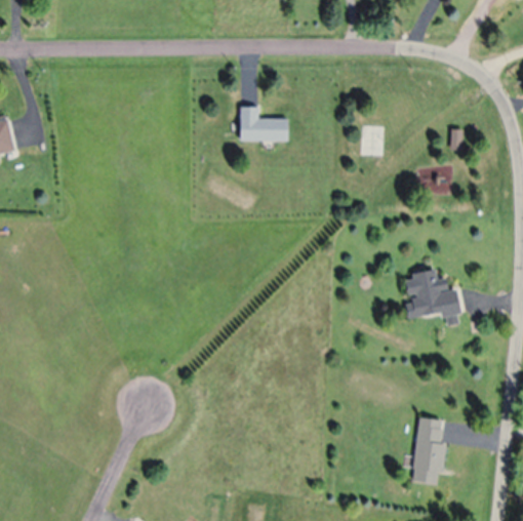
[(241,107),(241,141),(287,141),(287,118),(258,118),(258,107),(241,107)]
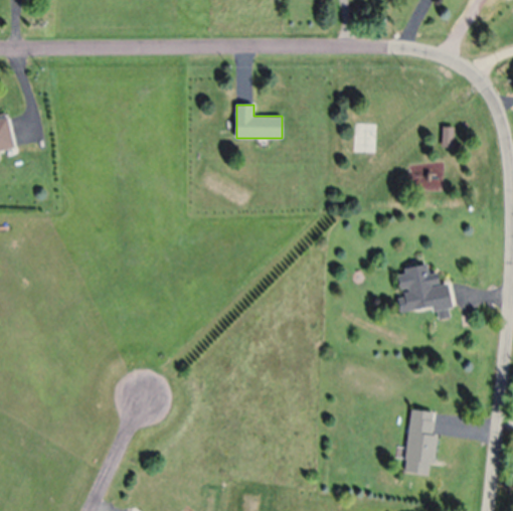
[(0,161),(1,161),(0,157),(0,151),(13,149),(7,116),(0,117),(0,161)]
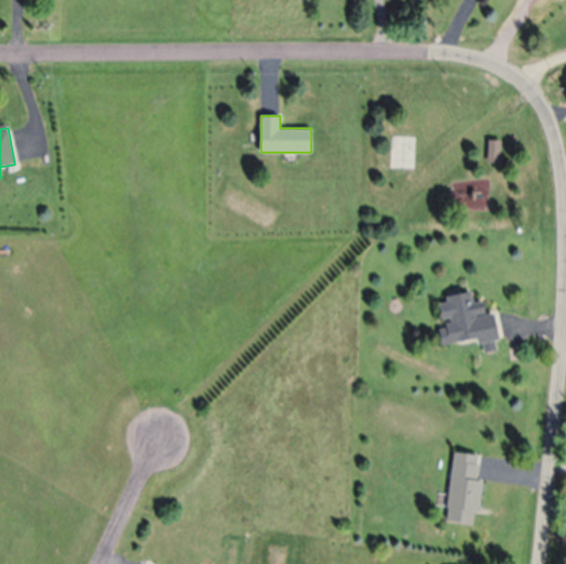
[(499,162),(499,140),(488,140),(488,162),(499,162)]
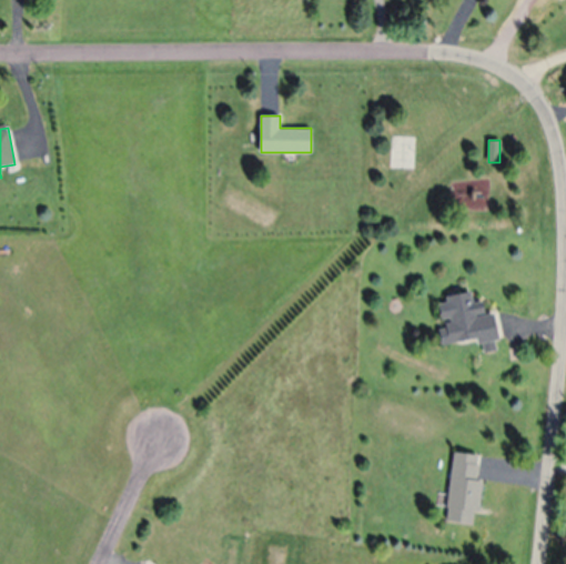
[(499,350),(493,312),(486,313),(485,300),(474,302),(472,293),(436,299),(444,344),(481,339),(483,353),(499,350)]
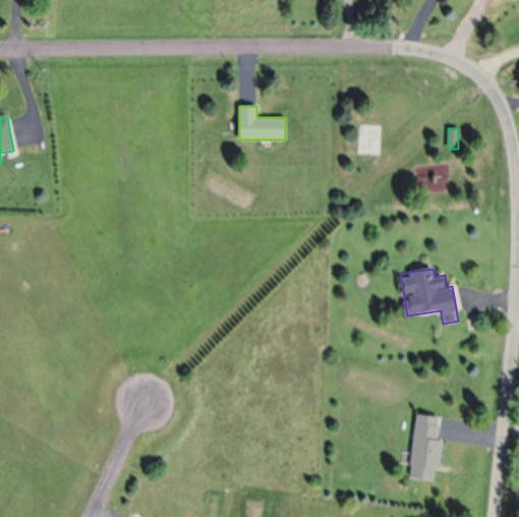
[(409,477),(436,480),(443,416),(416,413),(409,477)]
